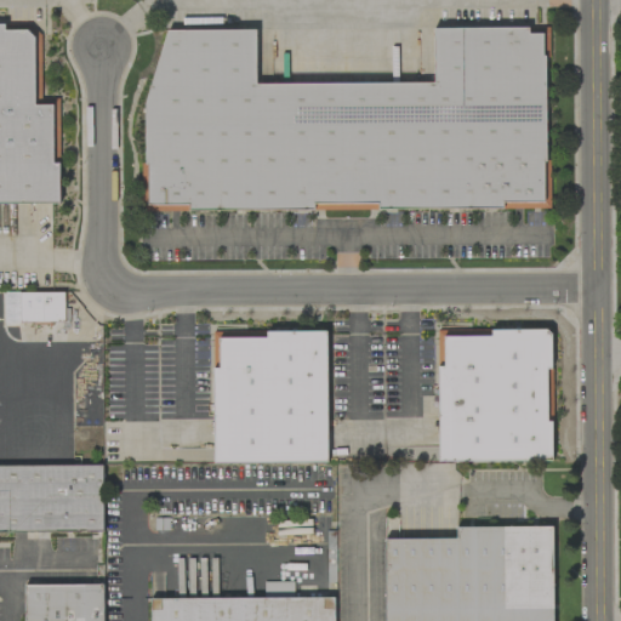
[(161,40),(246,39),(245,98),(433,98),(432,46),(520,45),(537,69),(537,215),(146,220),(142,126),(161,40)]
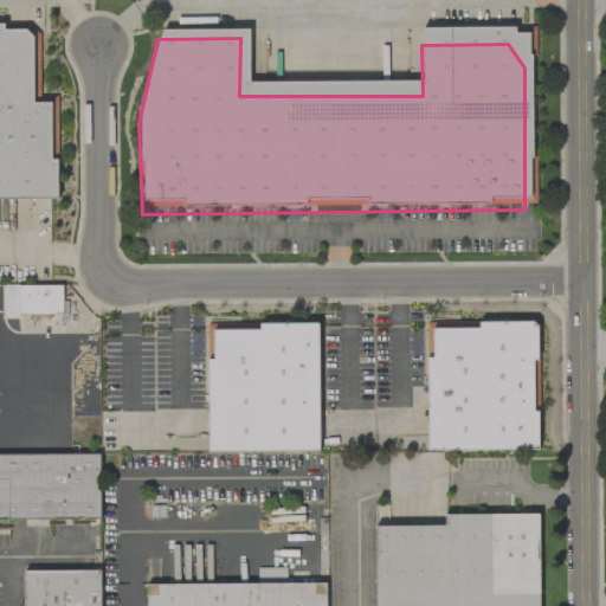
[(0,213),(47,214),(47,120),(30,117),(30,58),(0,40),(0,213)]
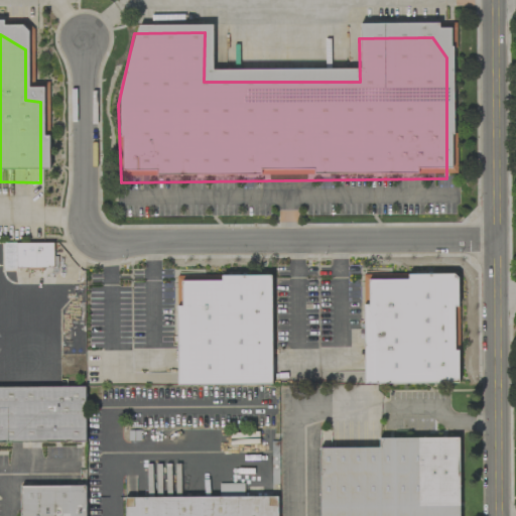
[(53,243),(3,244),(4,269),(55,268),(54,257),(53,257),(53,243)]
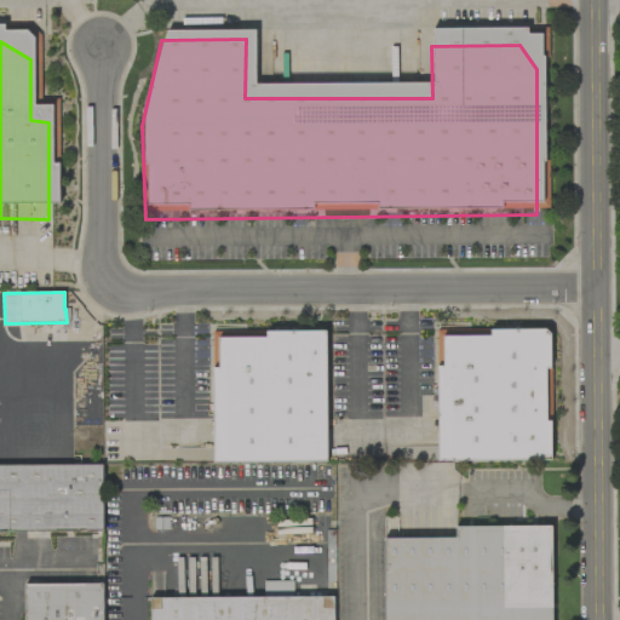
[(207,346),(208,476),(319,475),(317,345),(207,346)]
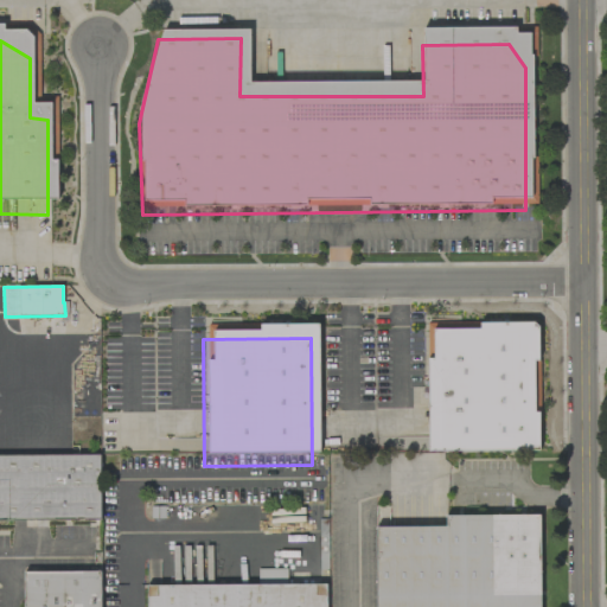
[(427,345),(429,467),(530,465),(529,343),(427,345)]
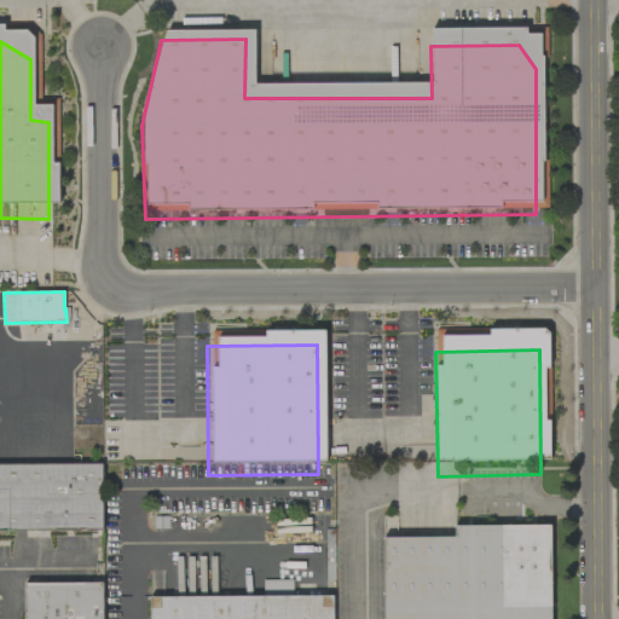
[(0,464),(0,531),(102,531),(102,464),(0,464)]
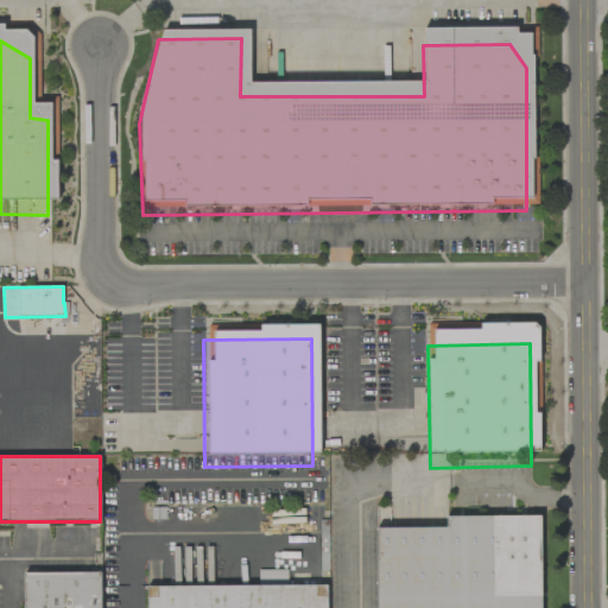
[(375,527),(375,607),(540,607),(540,515),(447,517),(447,527),(375,527)]
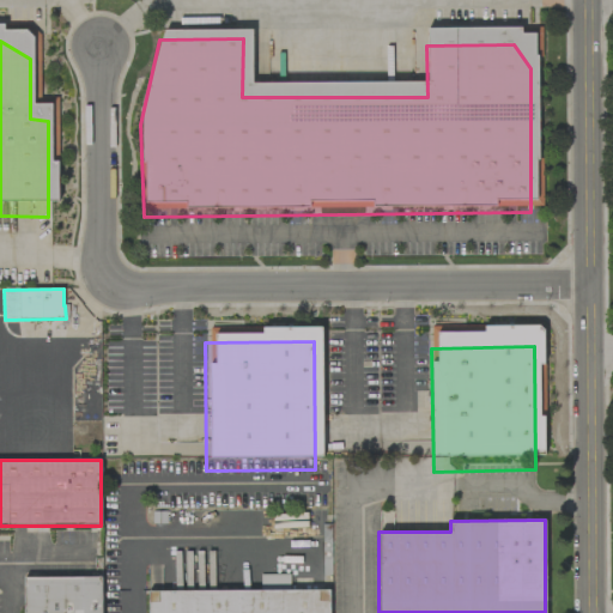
[(289,575),(260,575),(260,589),(289,590),(289,575)]
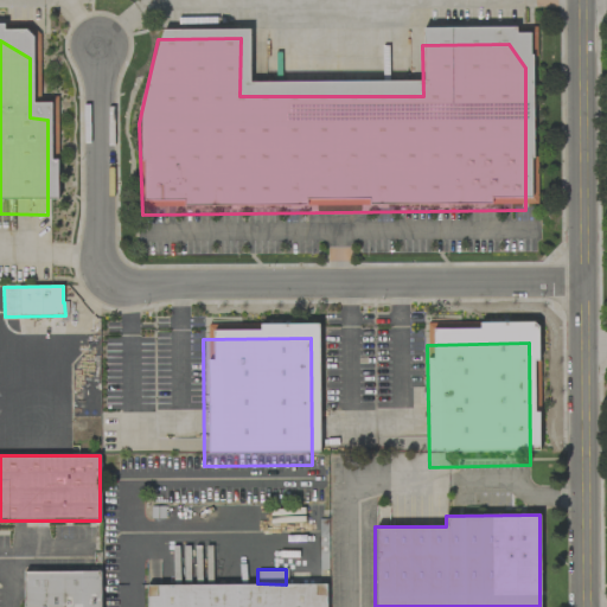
[(23,606),(100,606),(100,572),(24,572),(23,606)]
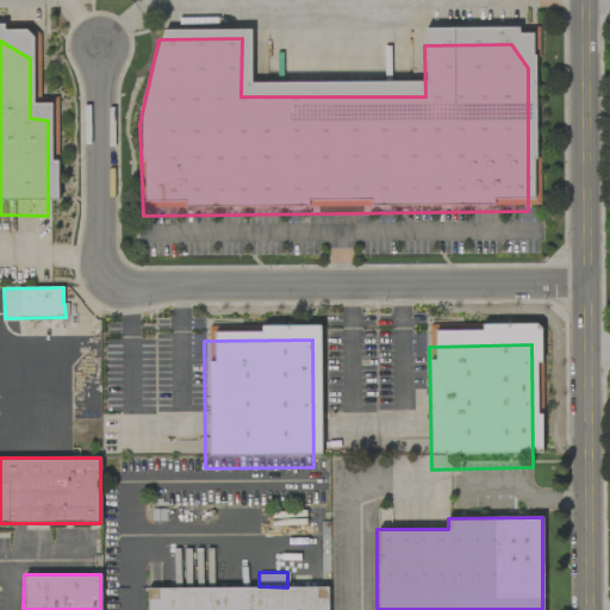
[(148,589),(147,609),(328,609),(328,587),(148,589)]
